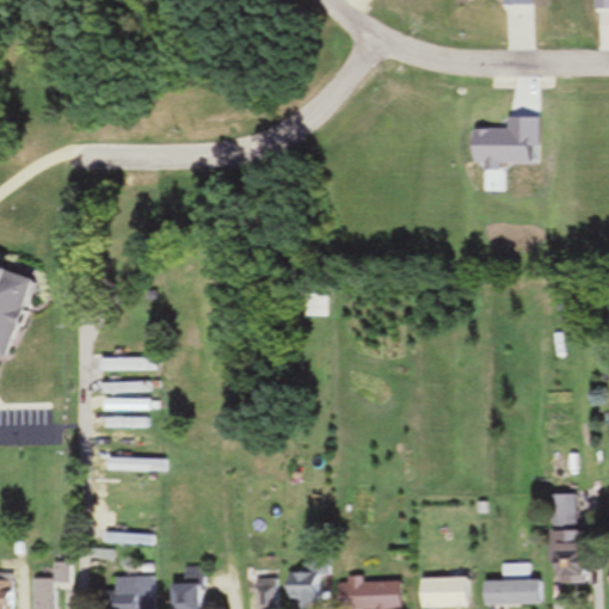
[(0,269),(0,351),(4,354),(29,280),(0,269)]
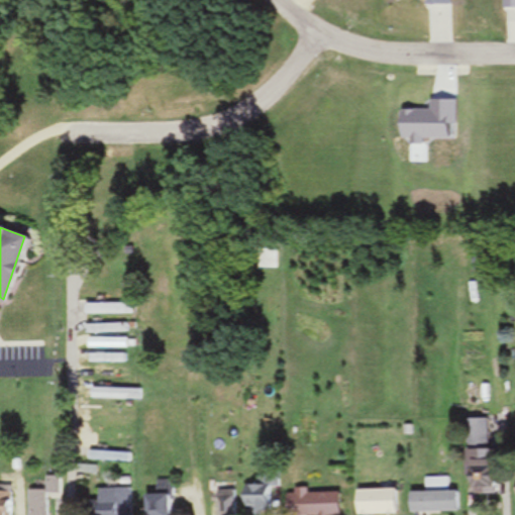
[(86,302),(86,313),(135,313),(135,302),(86,302)]
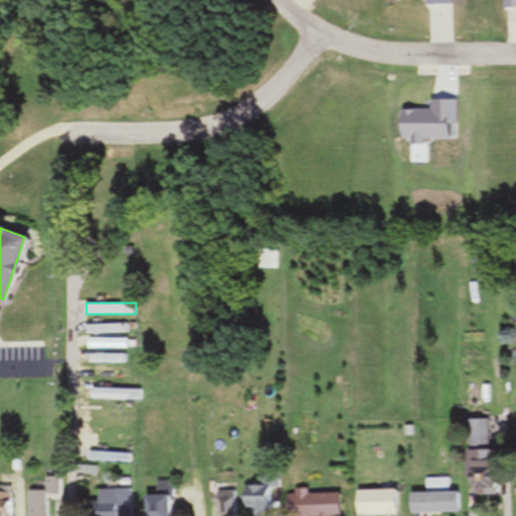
[(133,333),(133,324),(88,324),(88,333),(133,333)]
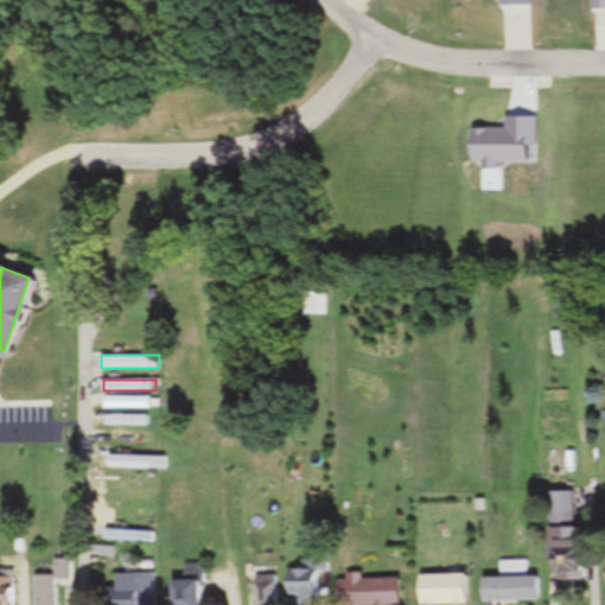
[(104,408),(155,408),(155,396),(104,396),(104,408)]
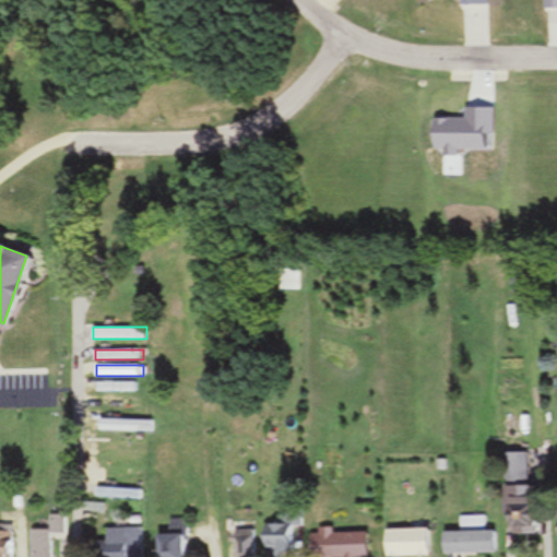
[(119,415),(105,415),(105,418),(95,418),(95,431),(149,431),(149,418),(119,418),(119,415)]
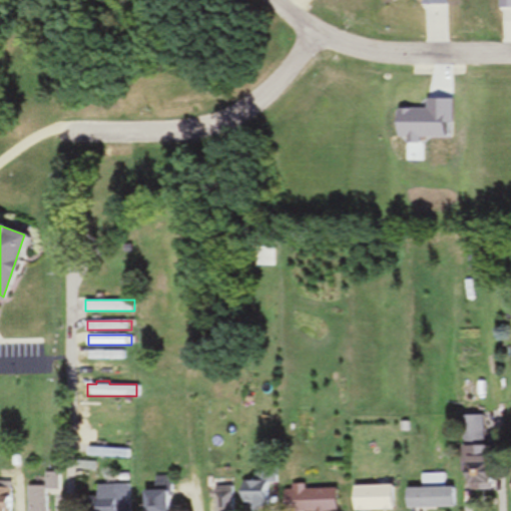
[(460,414),(463,487),(485,487),(483,443),(481,414),(460,414)]
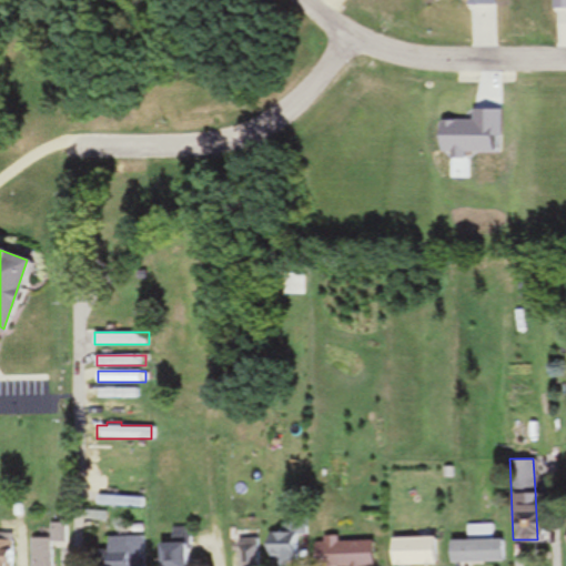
[(265,559),(303,558),(303,521),(284,521),(284,532),(265,532),(265,559)]
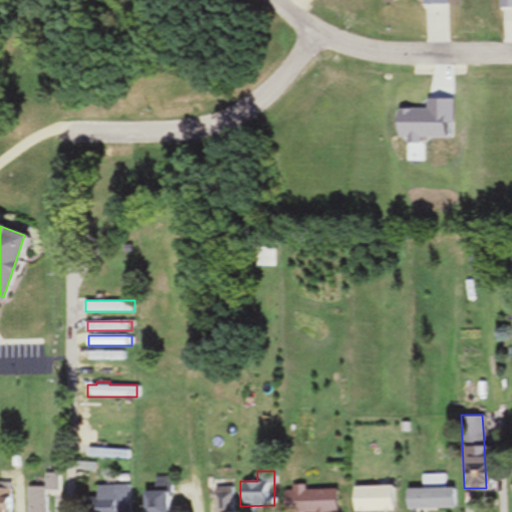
[(27,487),(27,511),(46,511),(46,492),(60,492),(60,474),(47,474),(47,486),(27,487)]
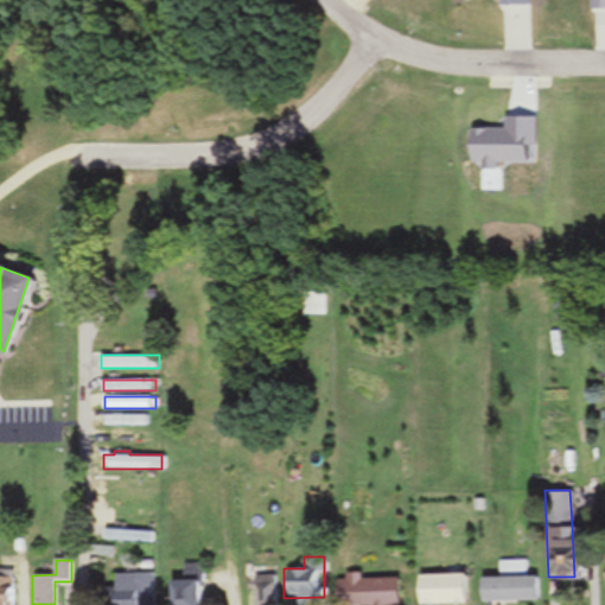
[(478,602),(534,600),(534,577),(528,577),(528,561),(500,561),(500,578),(478,578),(478,602)]
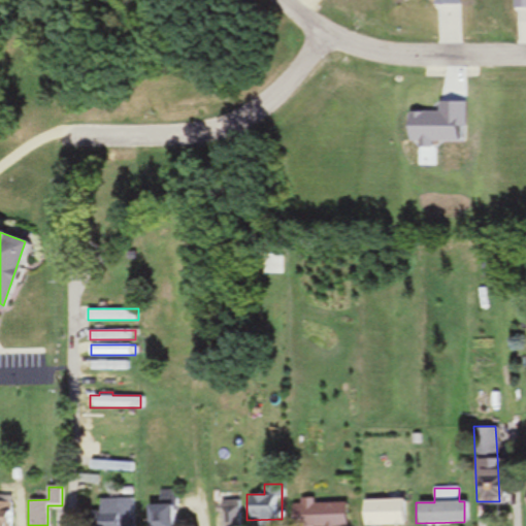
[(177,525),(177,490),(161,490),(161,504),(146,504),(145,525),(177,525)]
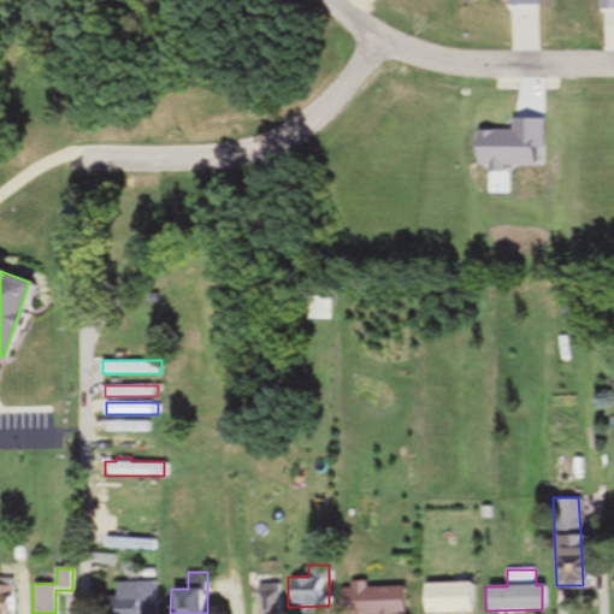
[(0,613),(13,613),(16,578),(0,577),(0,613)]
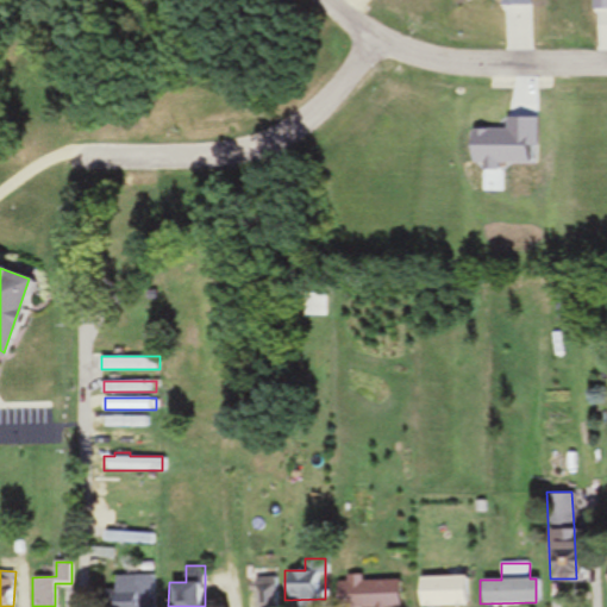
[(157,606),(157,575),(116,575),(116,590),(104,590),(104,606),(157,606)]
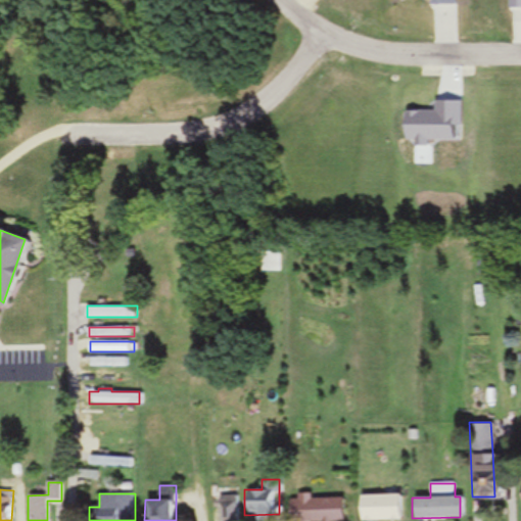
[(359,520),(398,520),(398,494),(359,494),(359,520)]
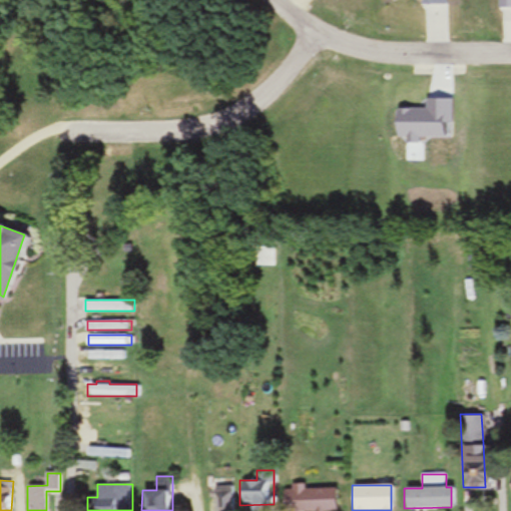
[(215,510),(234,510),(234,486),(216,486),(215,510)]
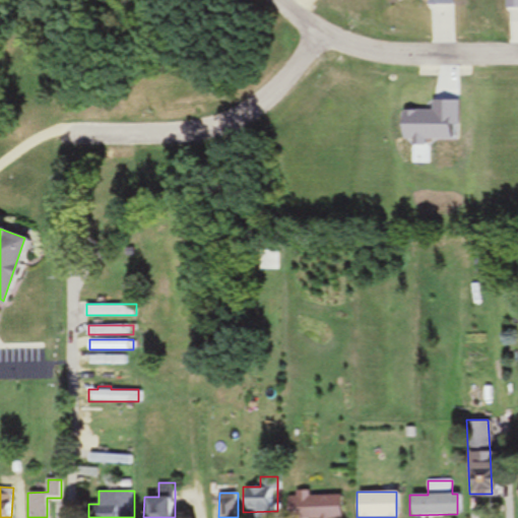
[(340,517),(340,495),(288,495),(287,517),(340,517)]
